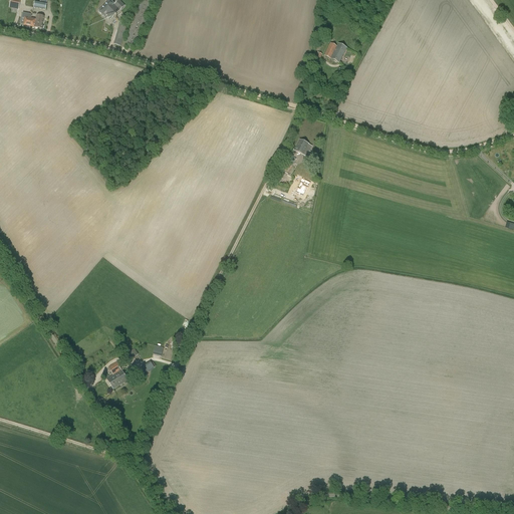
[(11,0),(9,8),(18,10),(19,0),(11,0)]
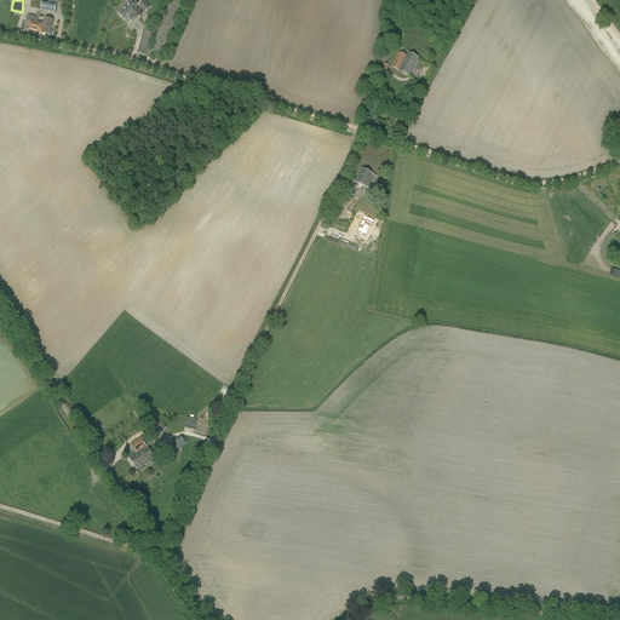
[(41,3),(40,10),(56,12),(57,1),(53,0),(49,0),(49,4),(41,3)]
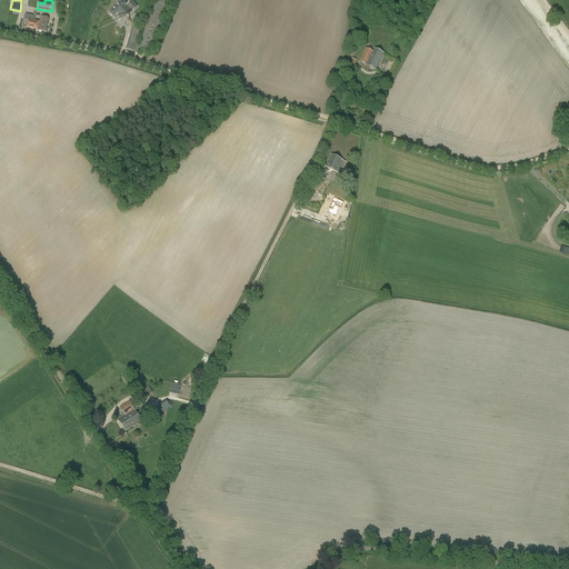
[(113,18),(116,15),(122,22),(138,7),(131,1),(127,6),(122,1),(109,13),(113,18)]
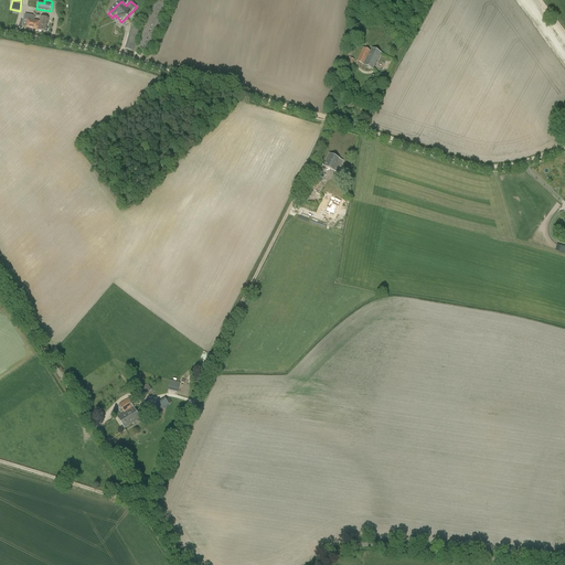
[(33,30),(36,31),(39,22),(33,21),(34,17),(25,14),(24,19),(27,20),(28,20),(25,29),(29,29),(30,30),(32,31),(33,30)]
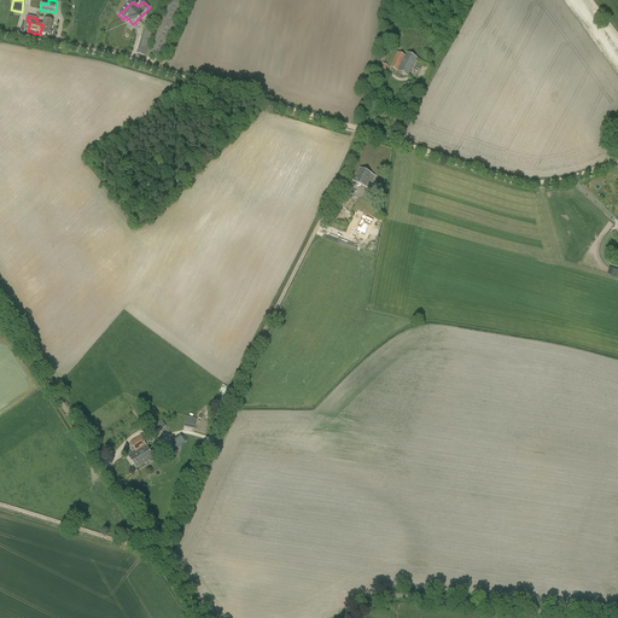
[(42,24),(40,34),(50,35),(52,25),(53,19),(45,18),(44,24),(42,24)]
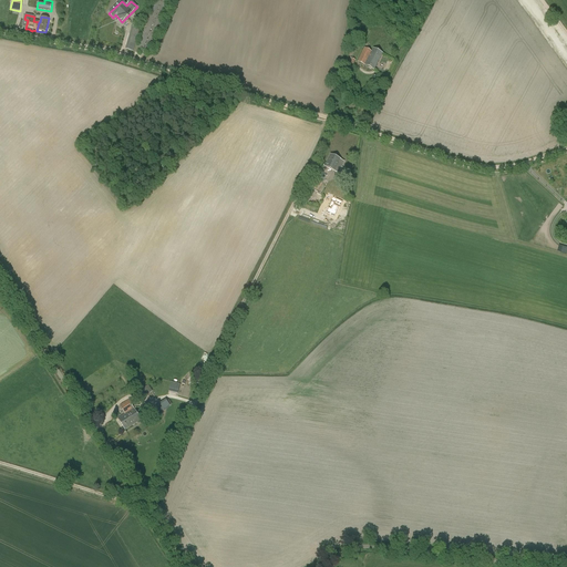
[(132,27),(125,50),(133,51),(140,29),(132,27)]
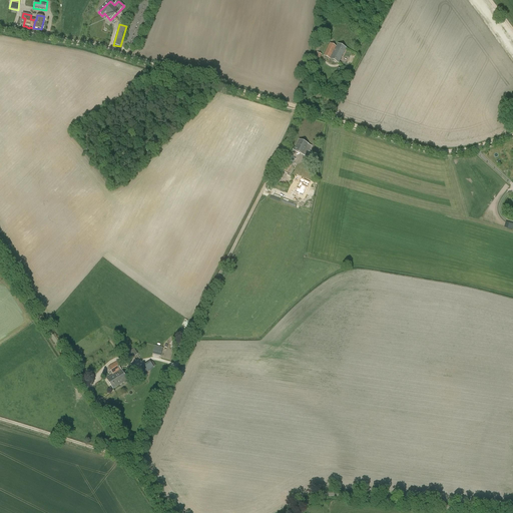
[(337,47),(330,44),(324,56),(338,63),(346,48),(338,44),(337,47)]
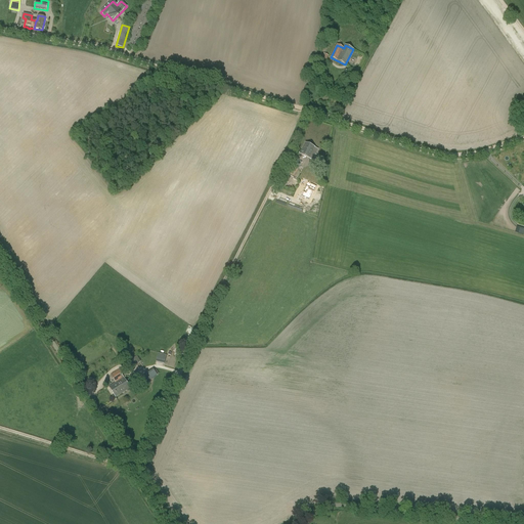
[(305,143),(300,155),(311,160),(313,157),(314,157),(316,153),(313,151),(315,147),(305,143)]
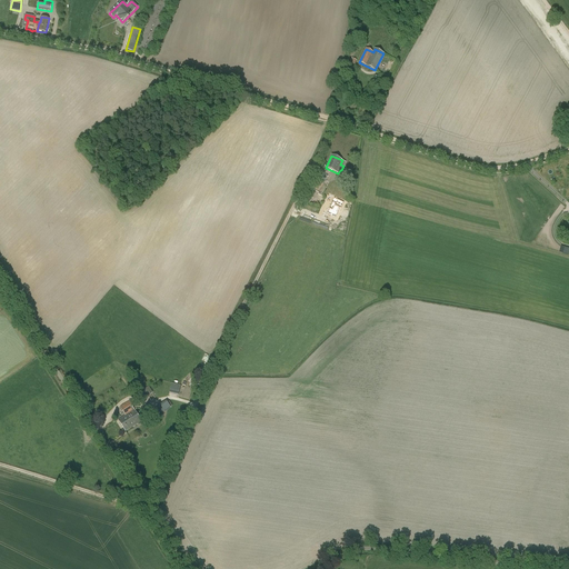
[(311,190),(319,193),(326,179),(318,176),(311,190)]
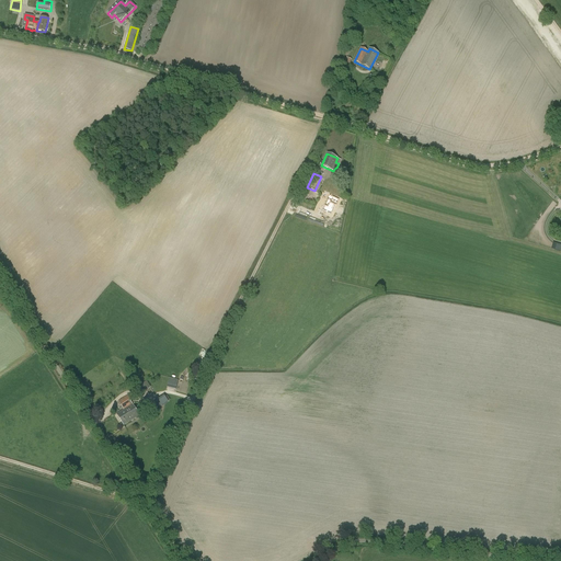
[(329,195),(325,203),(325,204),(322,212),(331,215),(335,206),(336,206),(339,199),(329,195)]
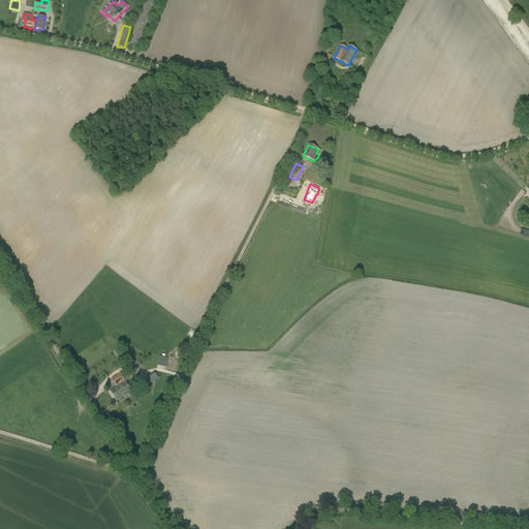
[(168,359),(159,356),(157,365),(165,368),(168,359)]
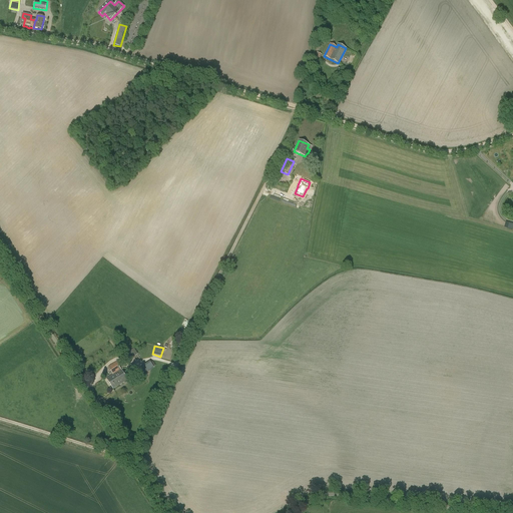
[(122,356),(126,362),(138,354),(134,348),(122,356)]
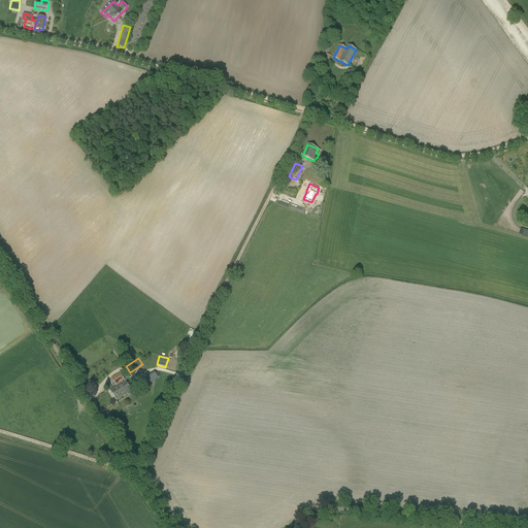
[(123,378),(120,372),(111,377),(117,386),(109,390),(116,400),(122,397),(118,390),(120,389),(118,385),(120,384),(119,382),(123,378)]
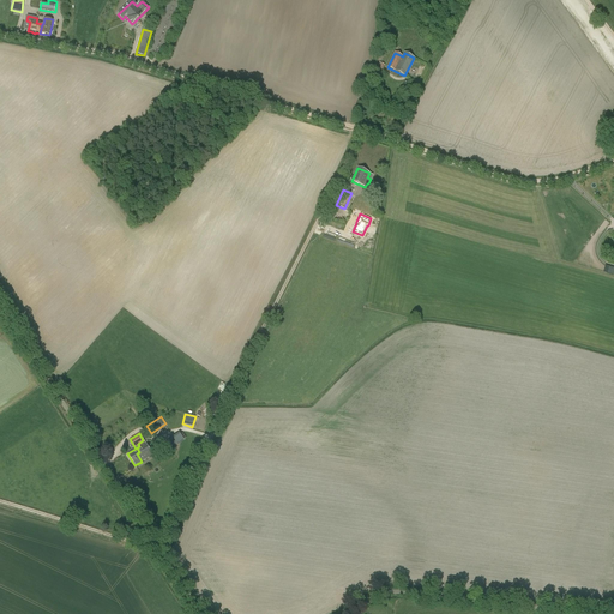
[(180,433),(167,441),(170,447),(172,449),(184,440),(180,433)]
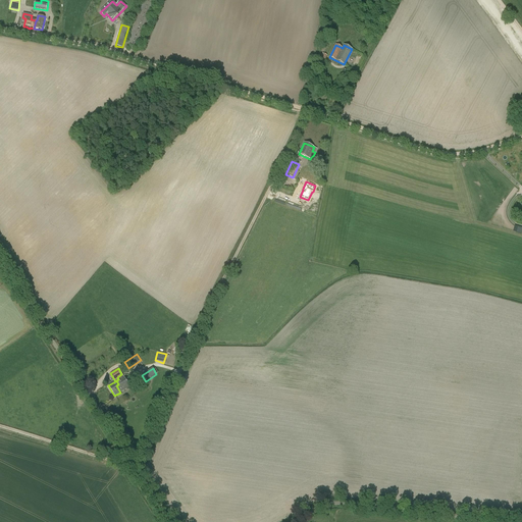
[(123,377),(121,374),(117,377),(118,379),(116,380),(118,384),(116,385),(120,393),(129,387),(123,377)]
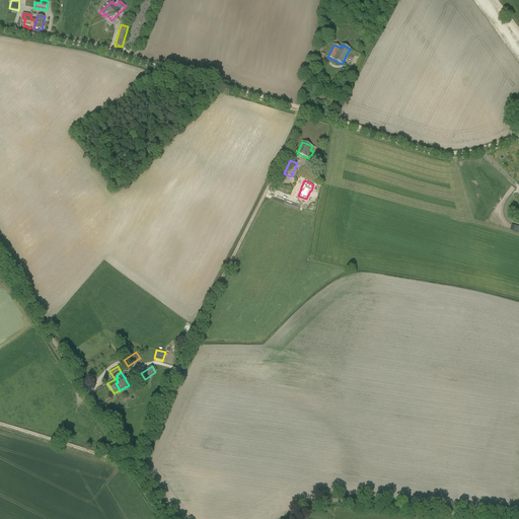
[(144,378),(141,373),(136,376),(135,374),(133,375),(138,383),(145,379),(144,378)]
